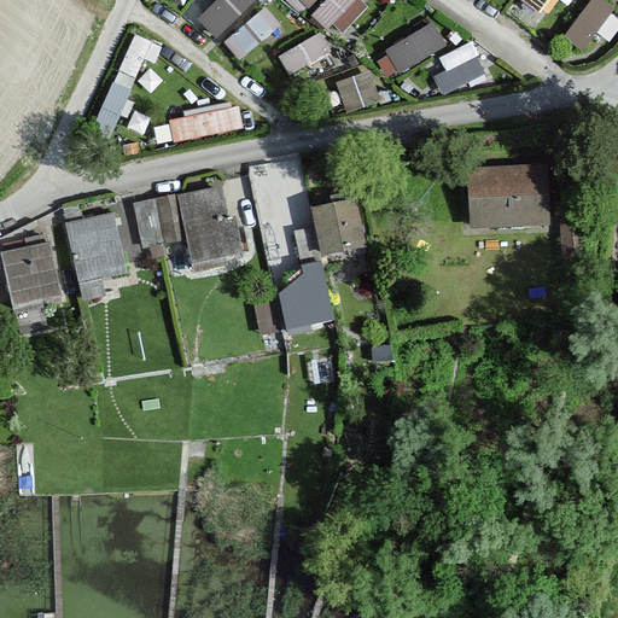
[(215,0),(199,18),(221,38),(254,0),(215,0)]
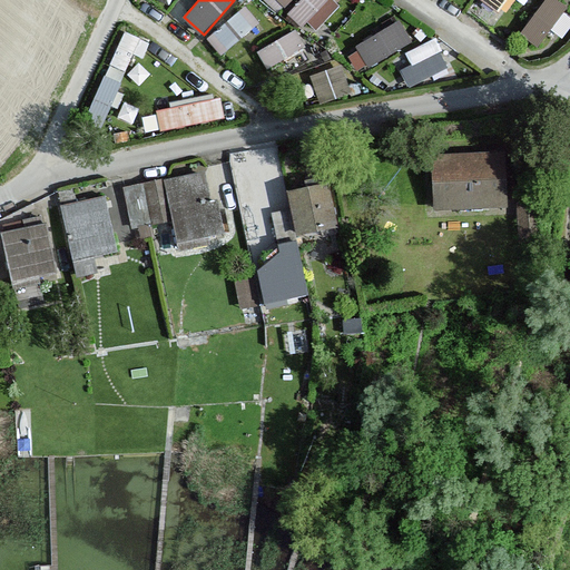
[(272,0),(283,10),(291,0),(272,0)]
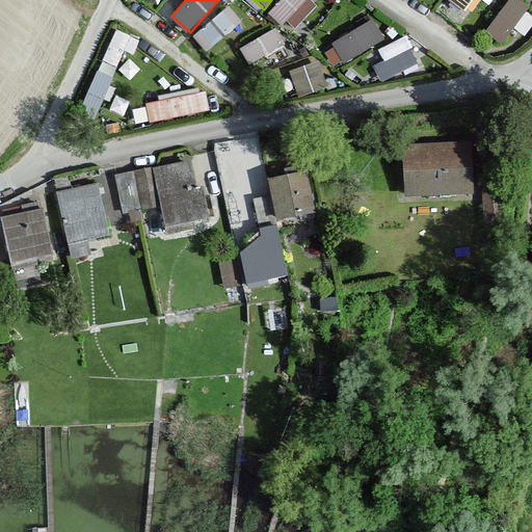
[(281,0),(270,11),(282,22),(303,0),(281,0)]
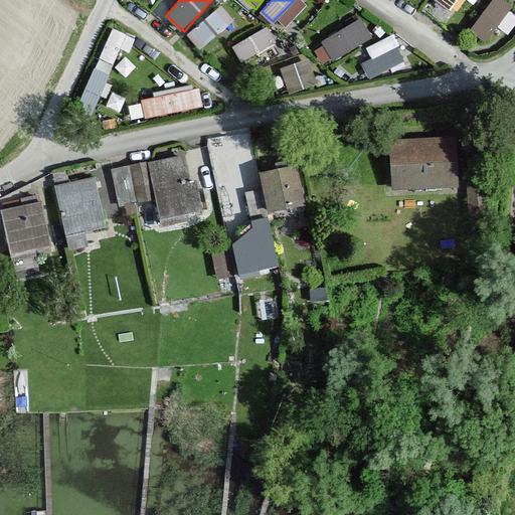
[(441,0),(440,3),(467,14),(472,0),(441,0)]
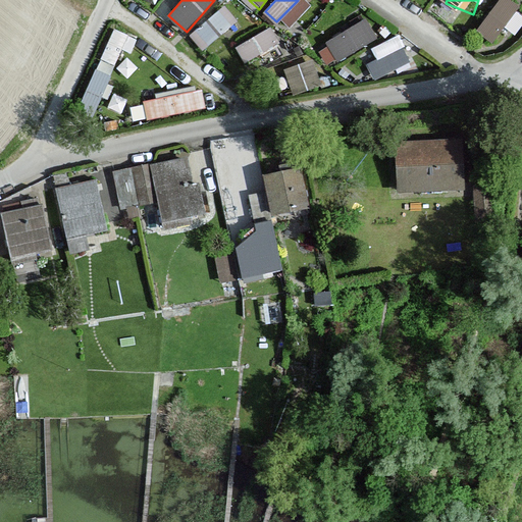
[(204,50),(240,19),(226,3),(190,34),(204,50)]
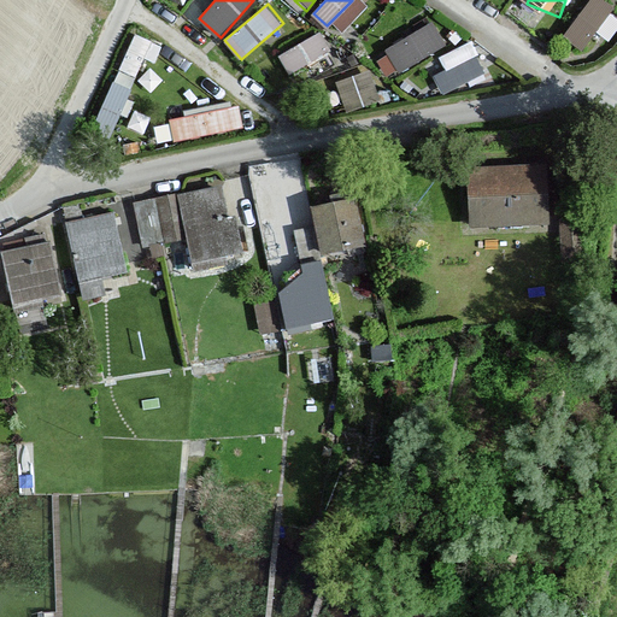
[(399,71),(448,45),(435,18),(385,46),(399,71)]
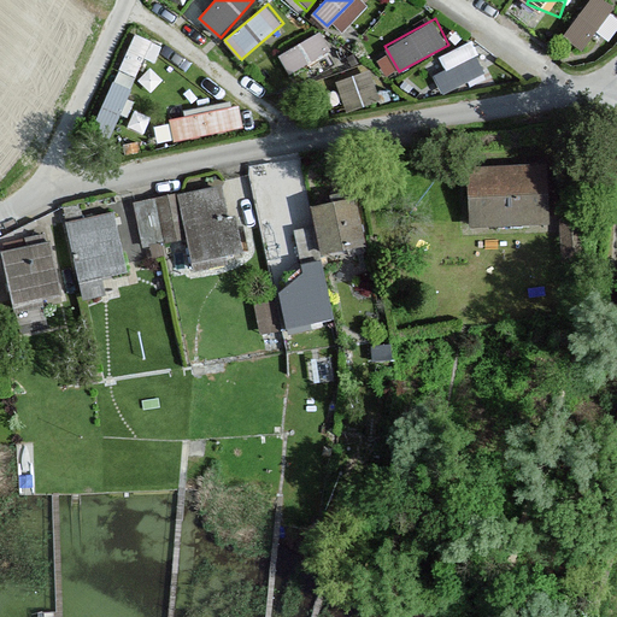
[(323,33),(281,51),(289,72),(331,54),(323,33)]
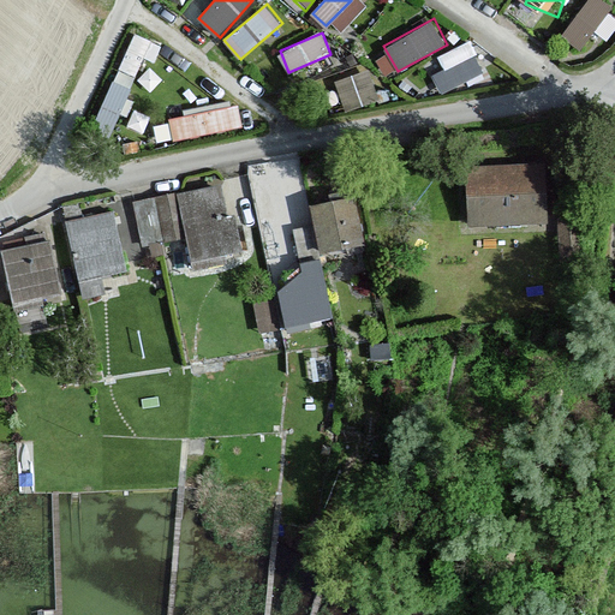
[(454,83),(484,70),(471,42),(442,55),(454,83)]
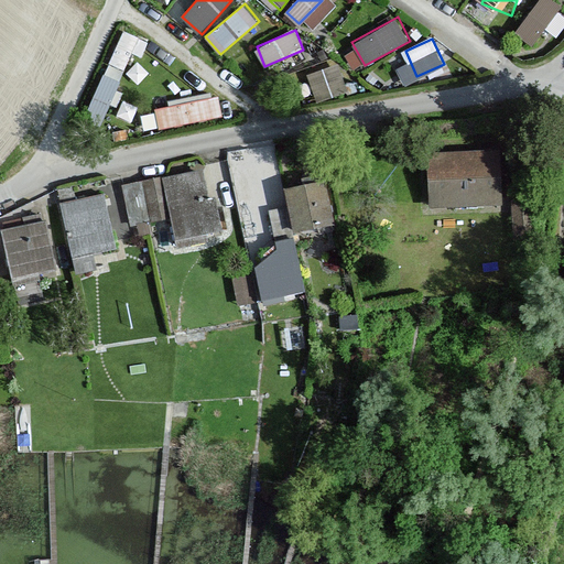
[(145,127),(223,119),(221,98),(143,106),(145,127)]
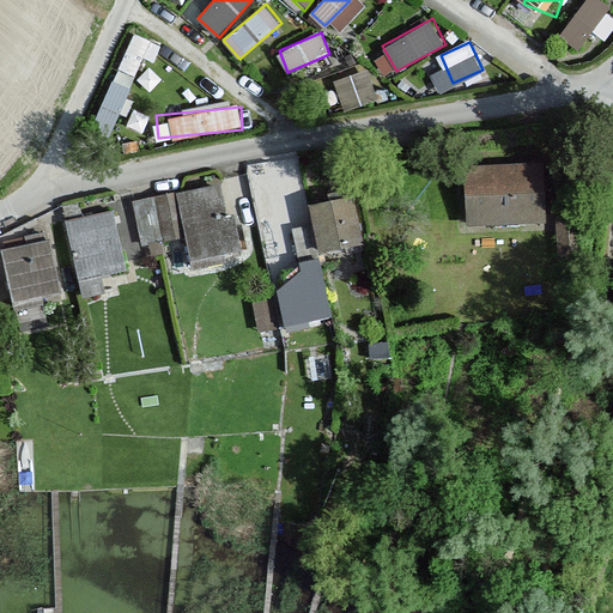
[(253,161),(262,226),(310,219),(302,153),(253,161)]
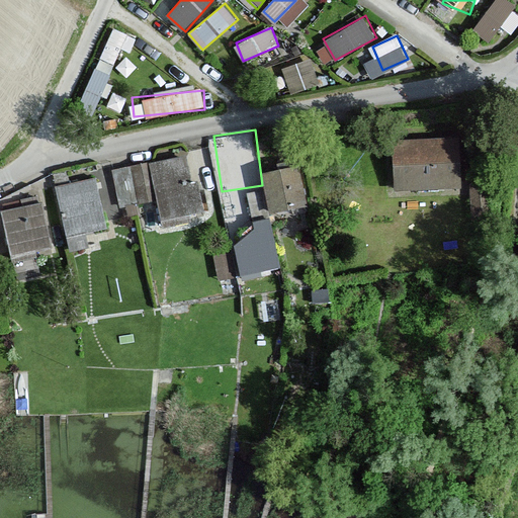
[(459,140),(395,141),(396,190),(460,189),(459,140)]
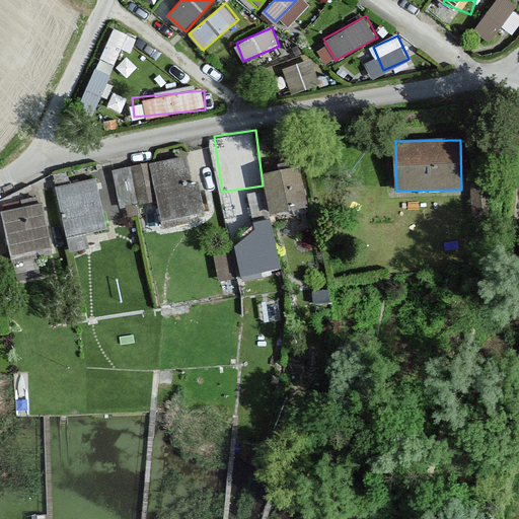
[(149,162),(131,166),(140,205),(158,201),(164,228),(191,222),(190,215),(204,212),(198,183),(191,184),(186,158),(150,166),(149,162)]
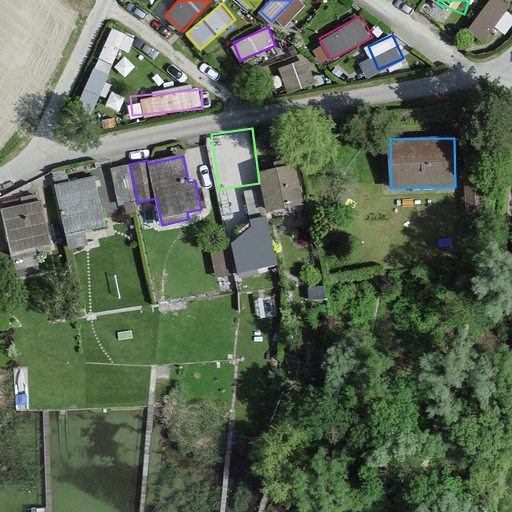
[(138,202),(129,164),(110,169),(118,206),(138,202)]
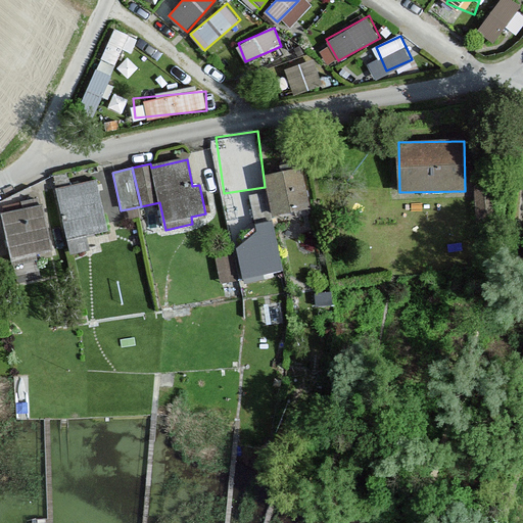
[(301,170),(265,176),(268,194),(272,214),(308,207),(301,170)]
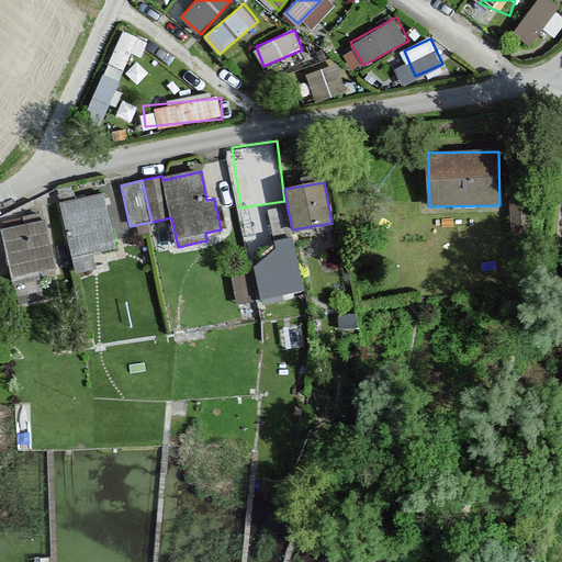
[(103,194),(62,203),(76,272),(94,268),(91,253),(114,247),(103,194)]
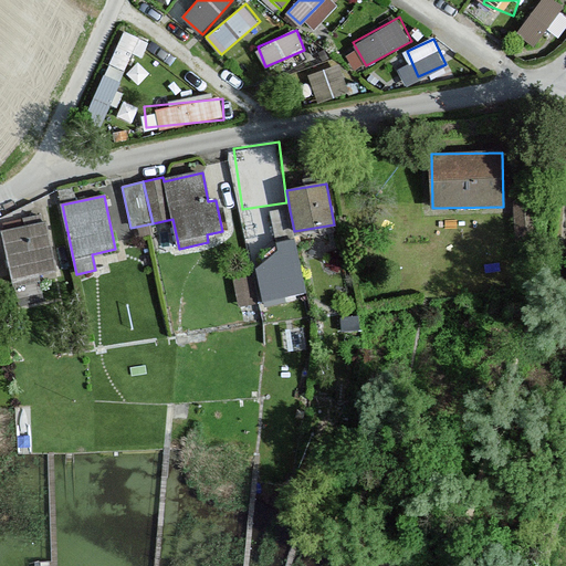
[(278,254),(258,269),(263,302),(305,294),(294,231),(290,210),(270,213),(278,254)]
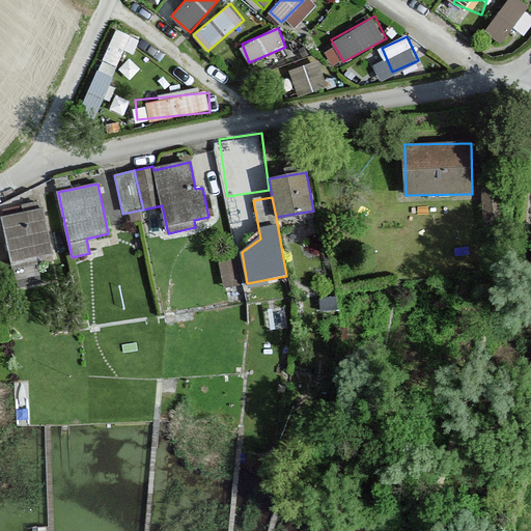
[(43,210),(1,219),(11,264),(53,255),(43,210)]
